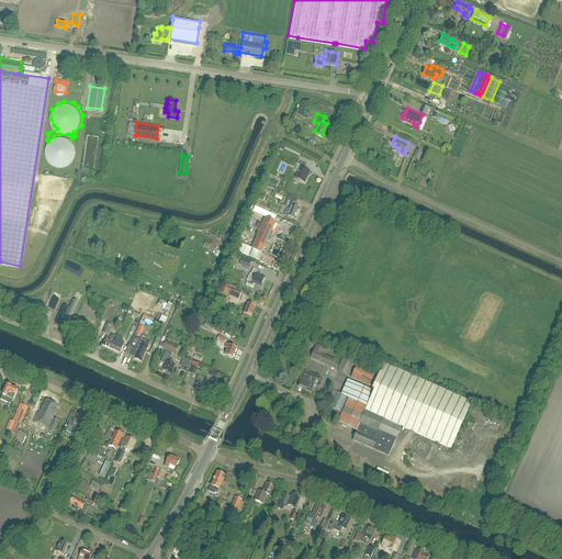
[(306,160),(299,157),(294,168),(298,170),(295,176),(304,180),(310,168),(304,166),(306,160)]
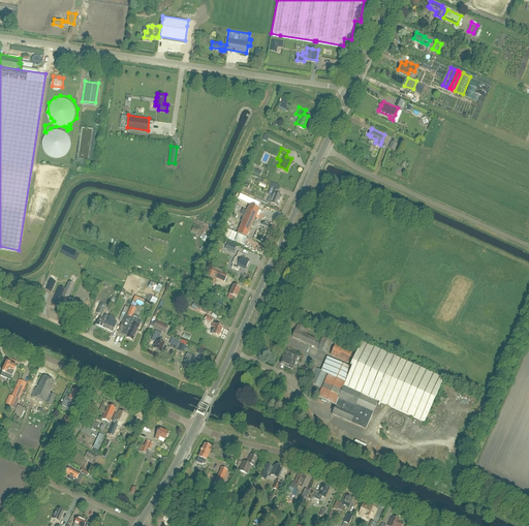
[(277,204),(281,194),(277,192),(278,188),(270,184),(267,191),(270,192),(270,193),(273,194),(270,200),(277,204)]
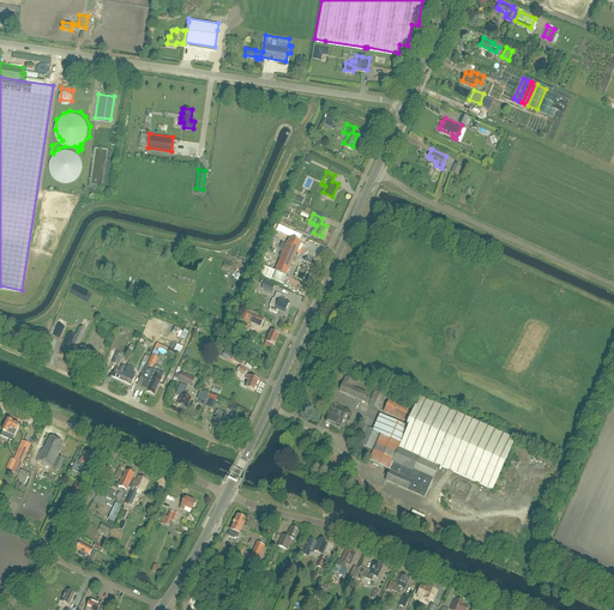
[(271,231),(284,237),(289,229),(276,223),(271,231)]
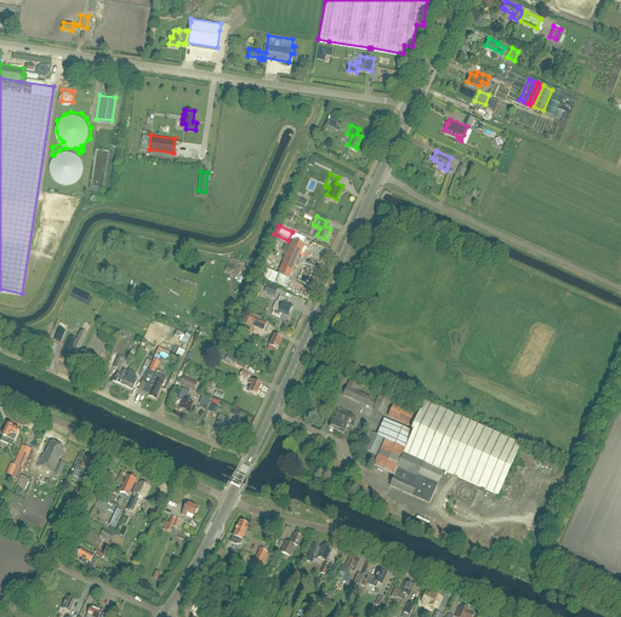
[(278,270),(289,275),(305,243),(292,236),(291,241),(290,240),(289,244),(285,243),(283,249),(285,250),(283,257),(284,258),(278,270)]
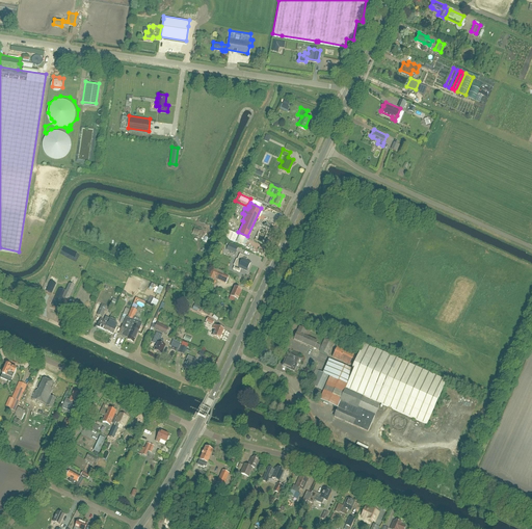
[(234,231),(230,239),(244,245),(247,236),(238,232),(234,231)]
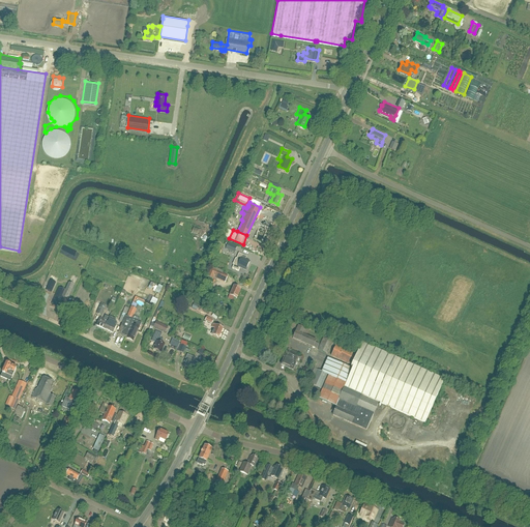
[(228,239),(225,245),(234,250),(237,243),(228,239)]
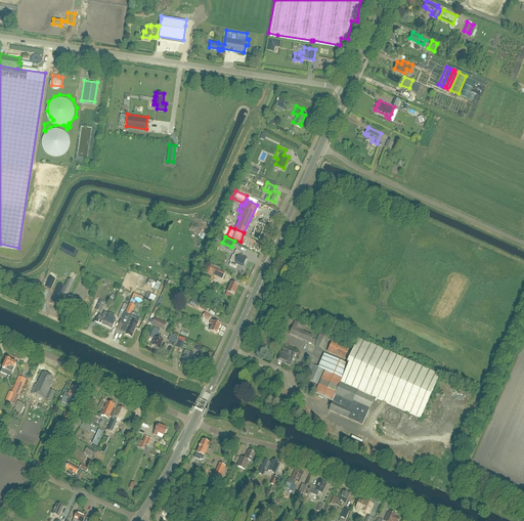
[(238,253),(241,250),(236,248),(233,254),(232,253),(230,259),(231,259),(229,263),(235,266),(237,262),(243,264),(247,257),(238,253)]
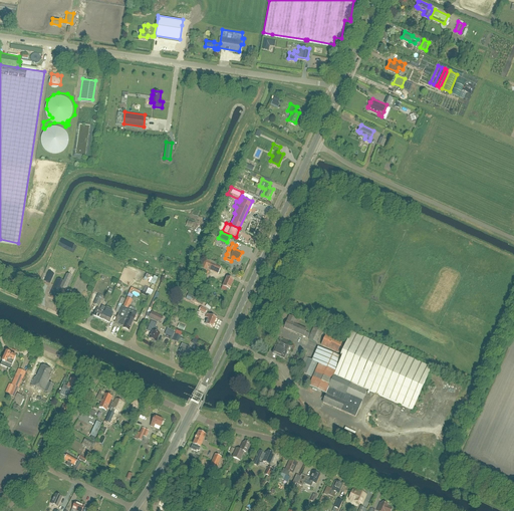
[(205,258),(202,266),(207,268),(210,261),(205,258)]
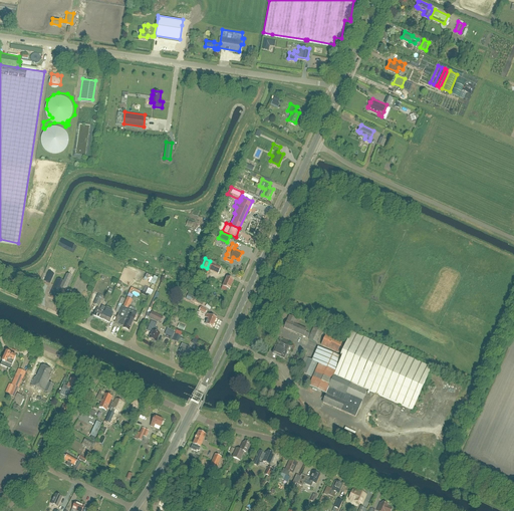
[(48,269),(44,278),(50,281),(54,271),(48,269)]
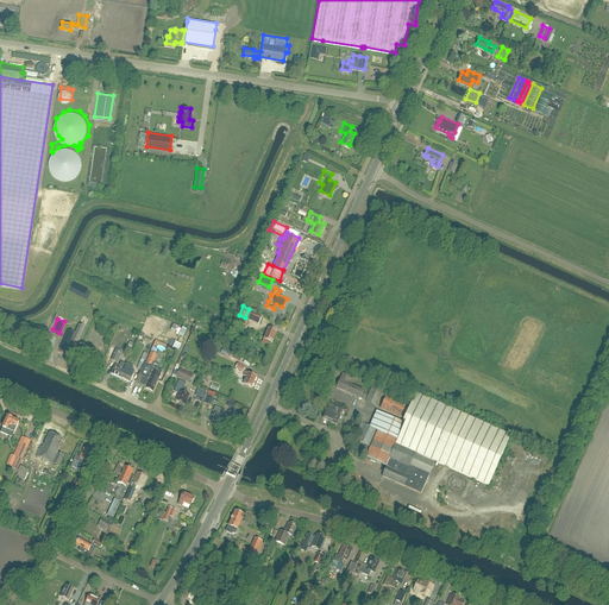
[(68,327),(58,346),(61,347),(60,348),(68,352),(70,346),(74,339),(79,341),(86,325),(85,325),(85,326),(79,323),(80,322),(79,321),(75,332),(68,328),(68,327)]
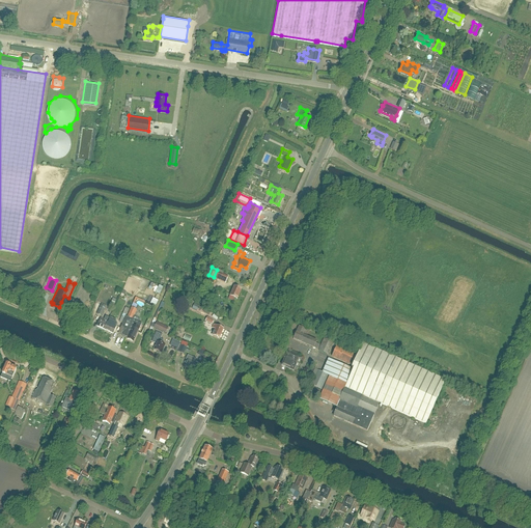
[(152,280),(148,287),(156,292),(160,284),(152,280)]
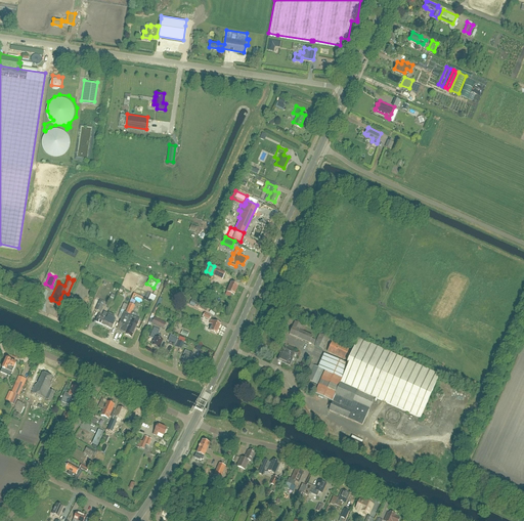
[(233,293),(237,284),(231,280),(227,290),(233,293)]
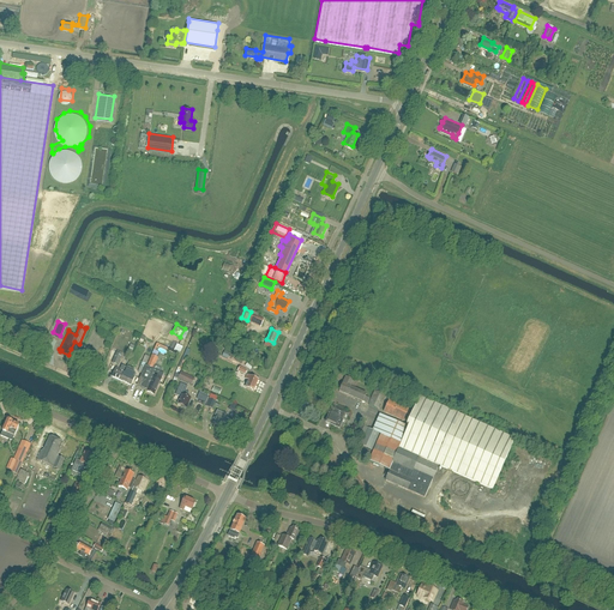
[(112,360),(118,363),(122,352),(116,350),(112,360)]
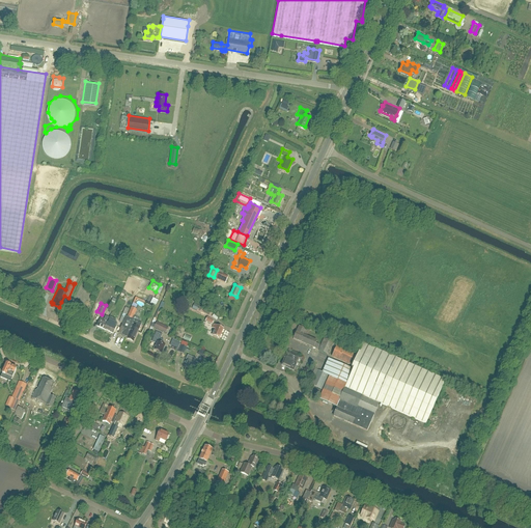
[(126,313),(122,321),(118,331),(128,335),(127,336),(133,339),(142,321),(134,317),(135,314),(134,313),(137,307),(132,305),(128,314),(126,313)]
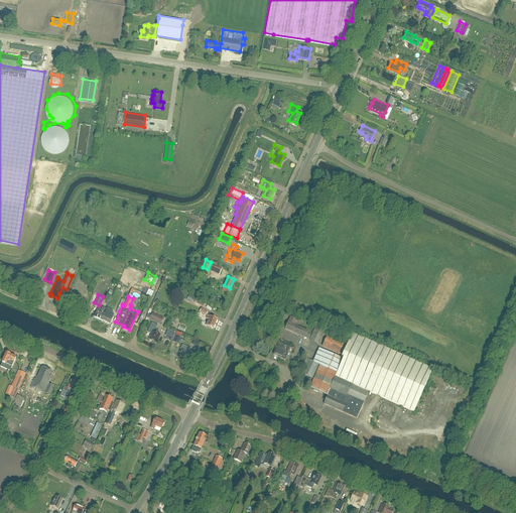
[(122,304),(126,297),(122,296),(116,309),(119,311),(122,304)]
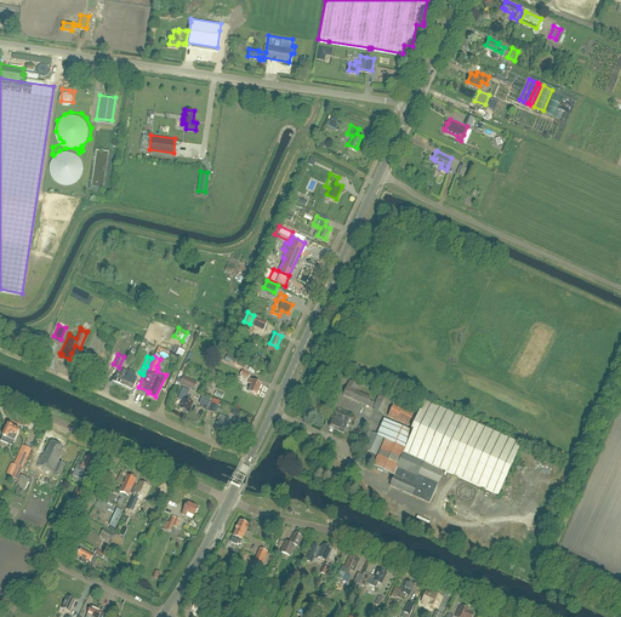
[(126,372),(129,369),(123,366),(121,370),(118,369),(117,372),(117,371),(113,378),(123,382),(126,372)]
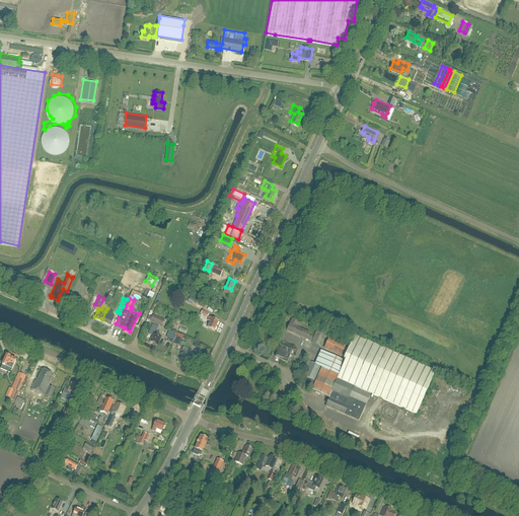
[(107,307),(107,308),(105,311),(102,319),(110,323),(115,314),(112,313),(113,309),(107,307)]
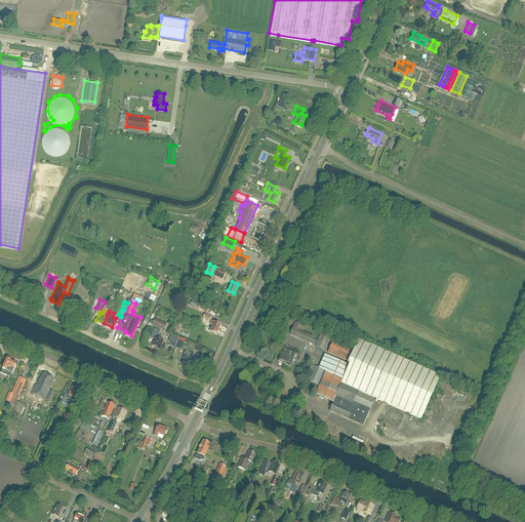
[(153,321),(163,326),(166,321),(155,316),(153,321)]
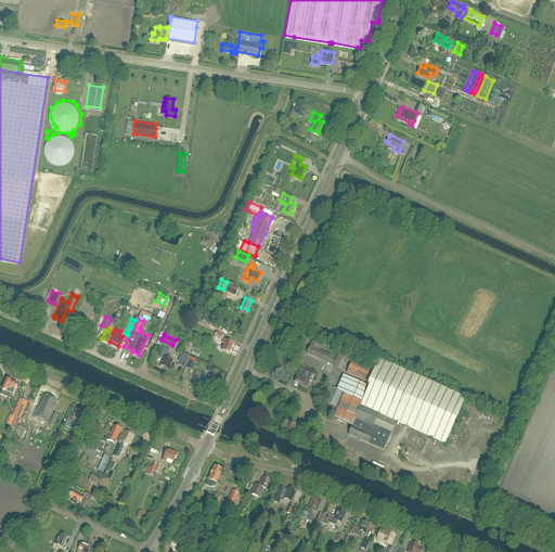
[(230,351),(234,342),(223,337),(222,339),(224,342),(222,348),(230,351)]
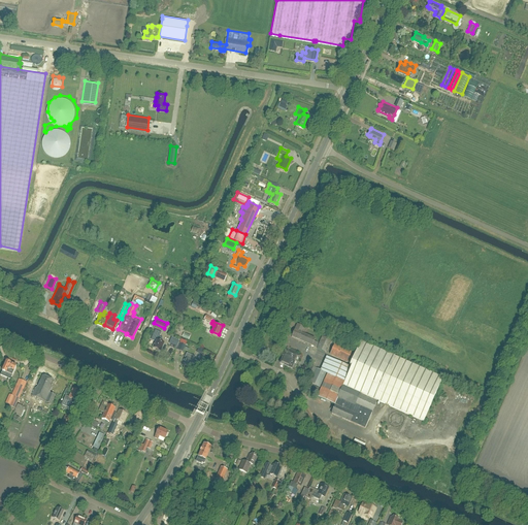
[(316,345),(318,340),(314,339),(315,336),(304,331),(306,326),(297,322),(292,334),(311,343),(312,343),(316,345)]
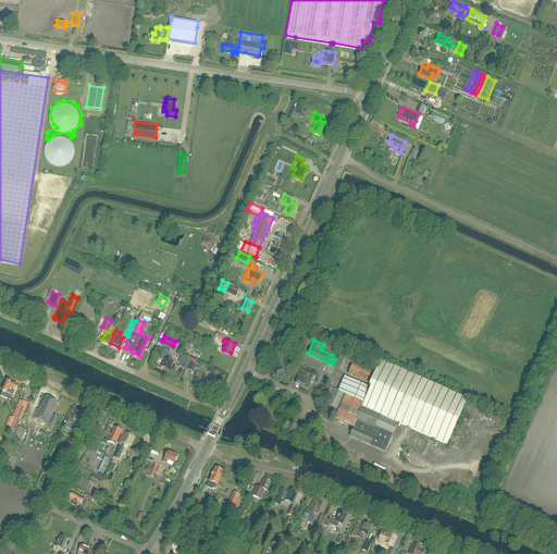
[(160,354),(159,355),(164,357),(161,364),(165,366),(165,367),(168,368),(169,367),(169,368),(173,359),(170,357),(171,354),(169,353),(170,348),(163,345),(160,354)]
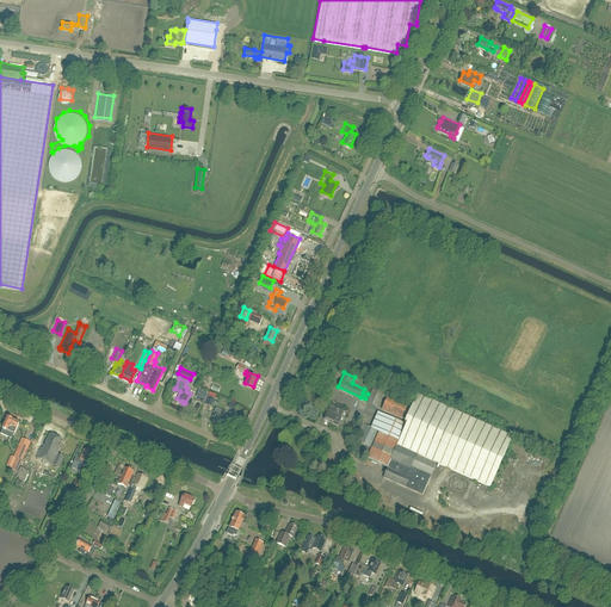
[(377,404),(384,390),(372,385),(366,400),(377,404)]
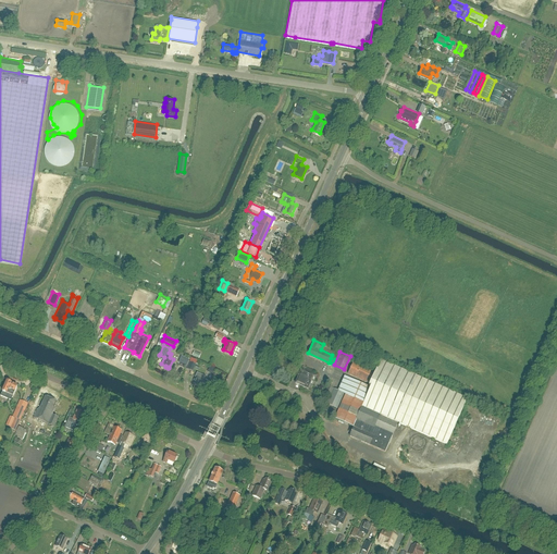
[(467,396),(381,357),(374,371),(353,361),(348,371),(370,381),(369,384),(344,373),(337,388),(327,383),(324,391),(329,393),(325,401),(327,402),(325,408),(334,411),(336,406),(338,406),(334,416),(353,425),(354,425),(349,433),(384,450),(398,420),(446,442),(467,396)]
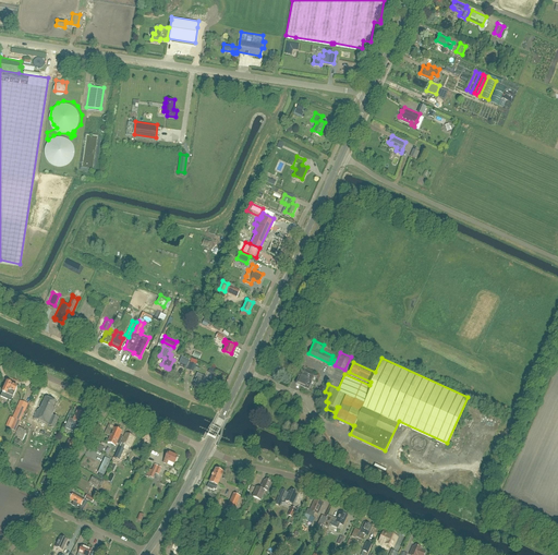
[(193,370),(196,362),(190,360),(186,366),(193,370)]
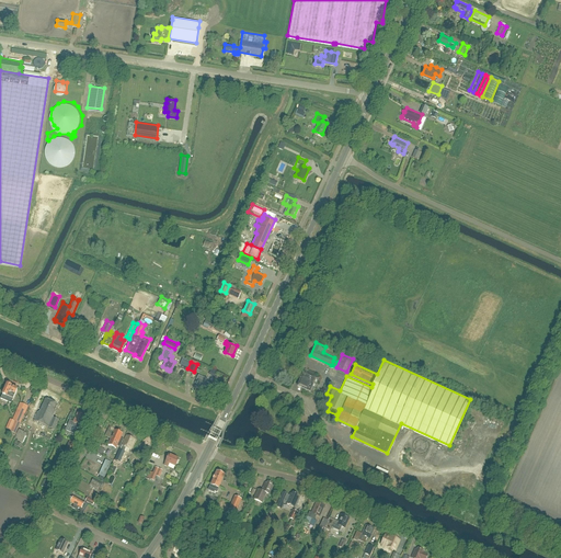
[(312,391),(319,376),(304,369),(299,378),(299,379),(298,383),(299,385),(302,386),(302,387),(312,391)]
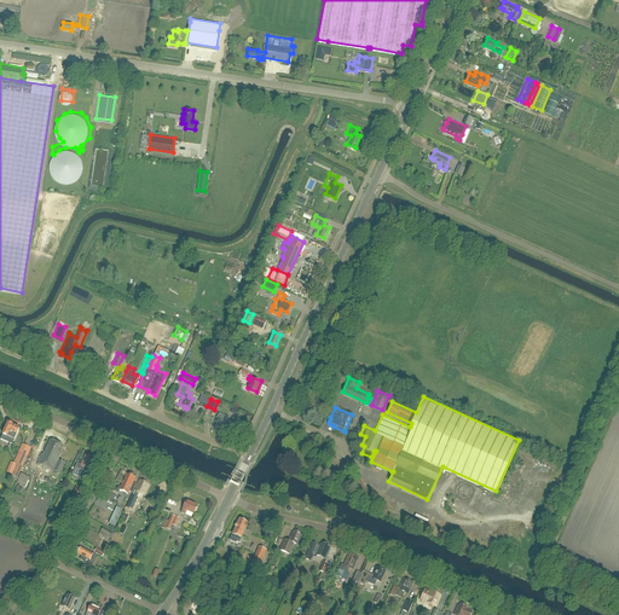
[(217,410),(213,417),(218,418),(215,423),(225,427),(225,428),(230,429),(233,422),(227,419),(229,416),(217,410)]
